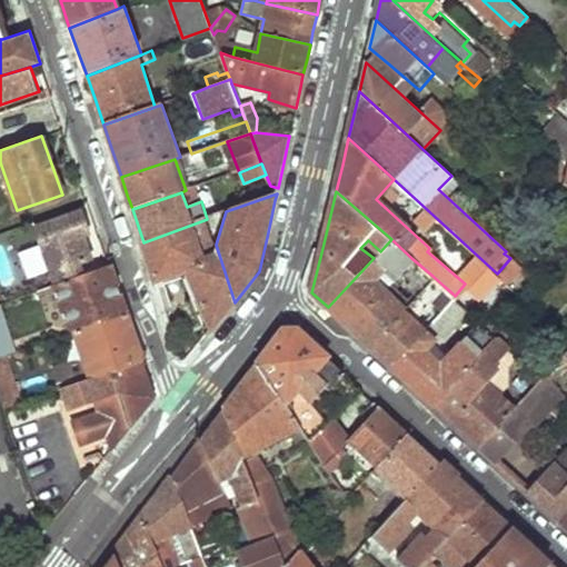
[(82,209),(37,225),(56,279),(83,269),(81,262),(93,259),(86,236),(91,234),(82,209)]
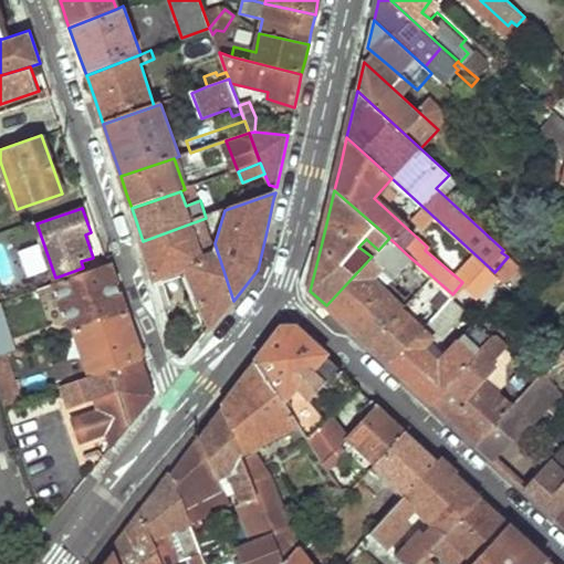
[(206,218),(143,241),(156,279),(188,267),(212,325),(221,315),(233,301),(215,243),(206,218)]
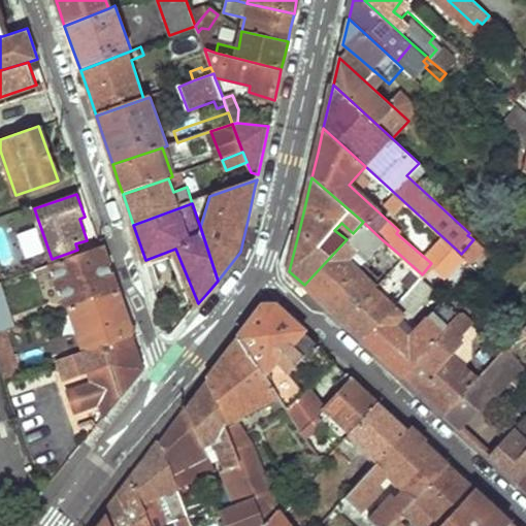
[(347,239),(304,285),(343,322),(371,291),(351,272),(348,276),(336,265),(354,248),(364,258),(382,239),(363,222),(353,233),(347,239)]
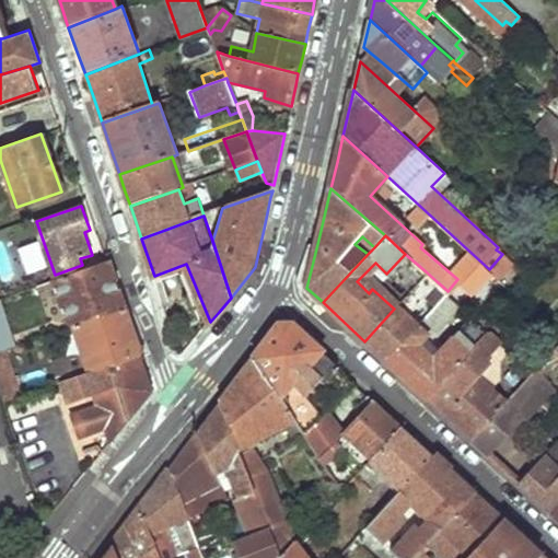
[(108,260),(54,280),(69,322),(73,321),(76,326),(126,309),(117,286),(108,260)]
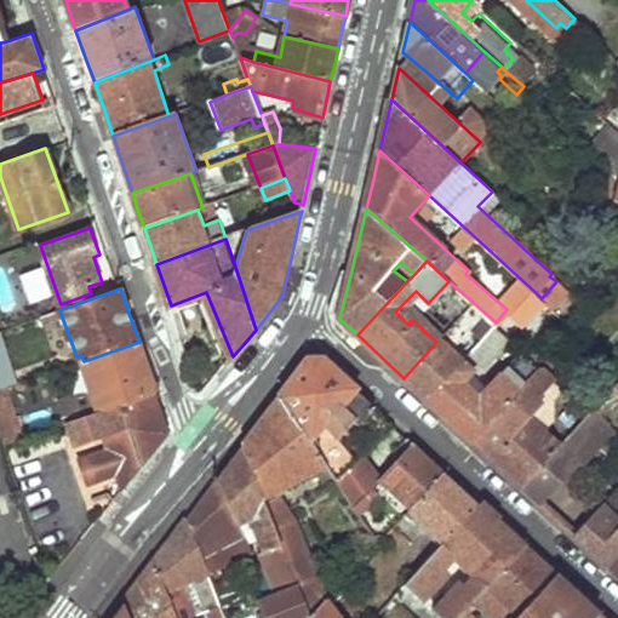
[(484,312),(471,301),(436,342),(404,378),(425,398),(462,356),(452,348),(484,312)]
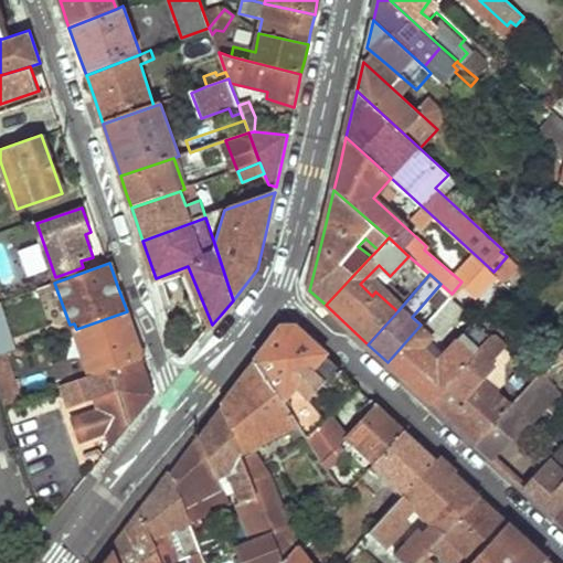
[(431,400),(485,342),(468,328),(437,360),(423,347),(463,303),(452,294),(449,291),(421,325),(388,362),(431,400)]
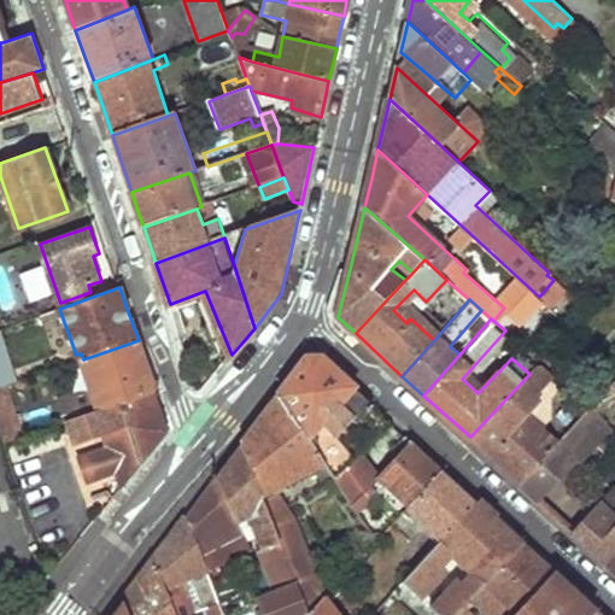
[(148,367),(139,340),(83,359),(101,411),(122,403),(157,392),(148,367)]
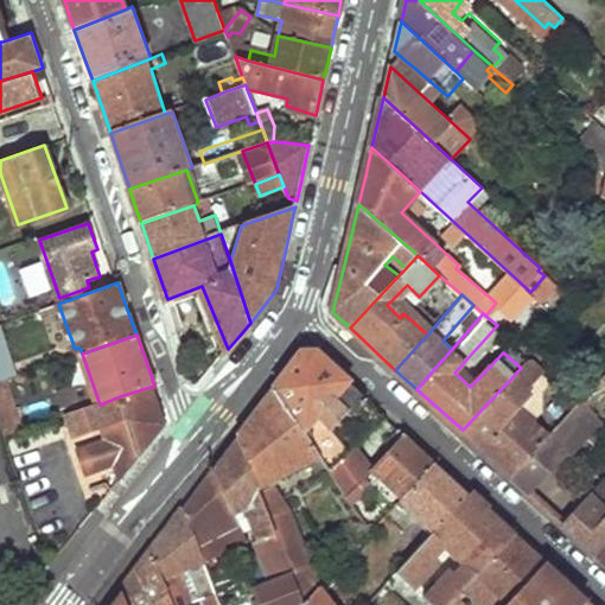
[(287,371),(275,388),(319,454),(345,495),(362,477),(370,467),(383,454),(367,440),(351,451),(331,426),(345,411),(360,425),(365,419),(376,428),(386,415),(316,351),(309,350),(301,352),(287,371)]
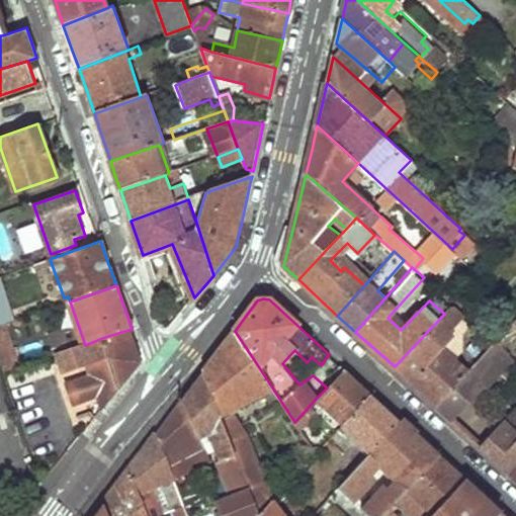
[(395,366),(436,406),(467,371),(436,342),(461,314),(451,306),(444,314),(395,366)]
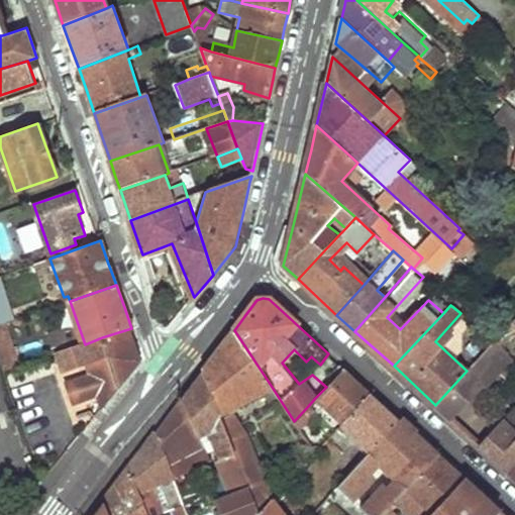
[(0,329),(0,352),(5,370),(19,366),(8,327),(0,329)]
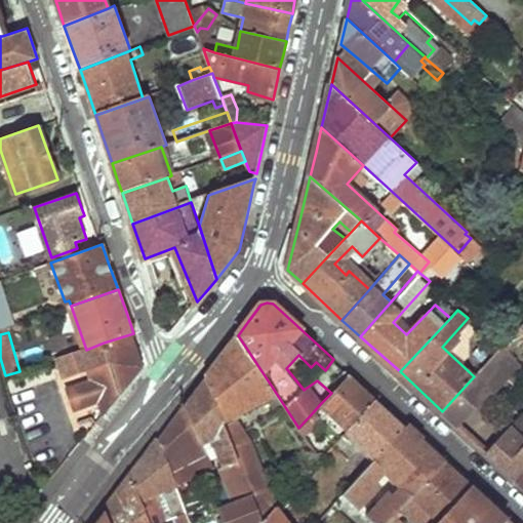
[(138,348),(133,333),(104,343),(122,395),(145,367),(138,348)]
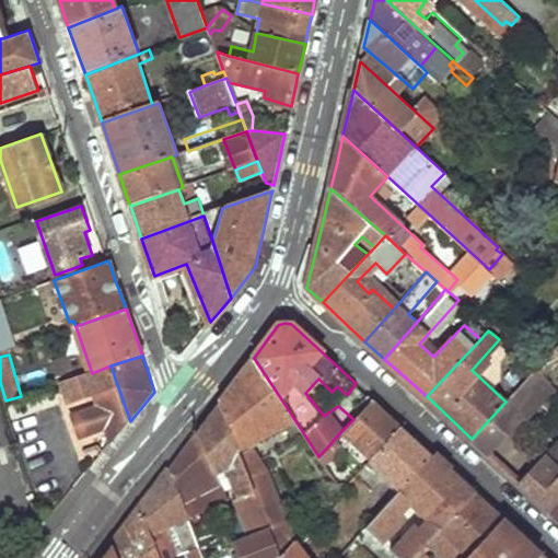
[(236,381),(221,403),(282,556),(294,542),(265,464),(256,441),(294,419),(254,358),(236,381)]
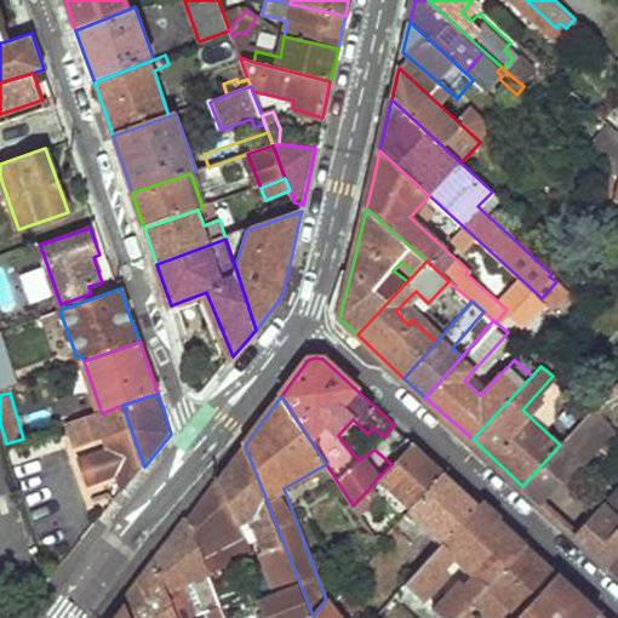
[(570,434),(590,411),(582,402),(560,425),(570,434)]
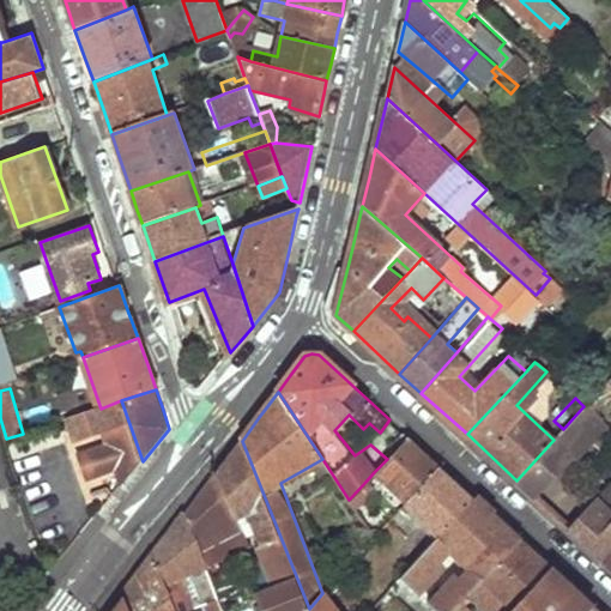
[(123,485),(143,461),(121,400),(101,409),(68,419),(77,442),(104,433),(109,446),(82,455),(90,481),(119,471),(123,485)]
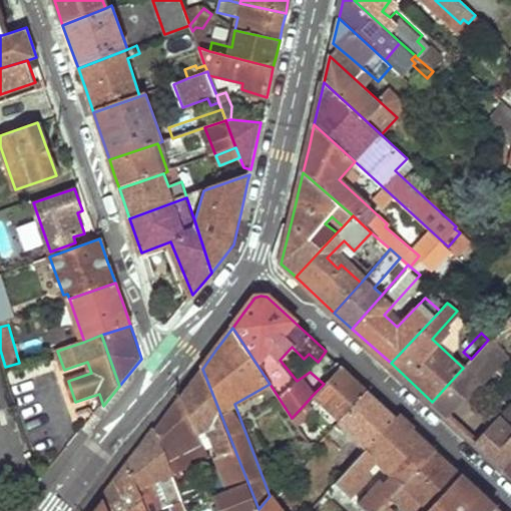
[(432,402),(445,415),(478,380),(481,382),(506,355),(489,339),(488,340),(471,359),(463,368),(432,402)]
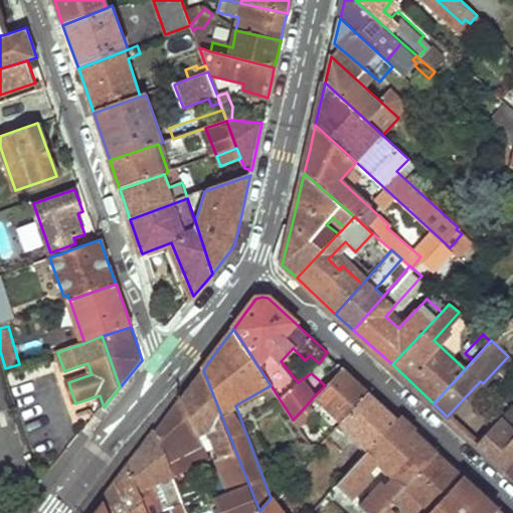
[(337,372),(343,366),(338,361),(332,368),(337,372)]
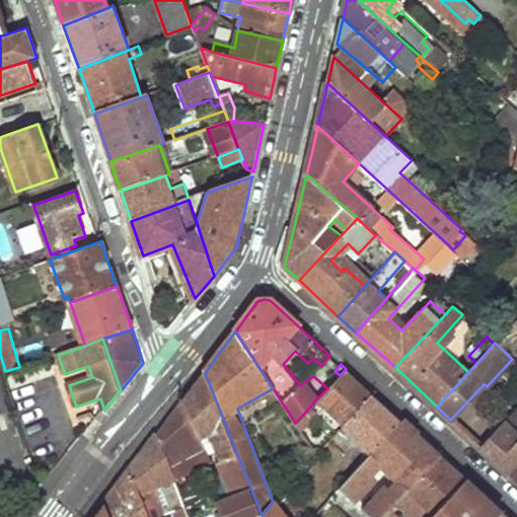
[(344,424),(371,392),(346,369),(340,375),(327,388),(316,399),(344,424)]
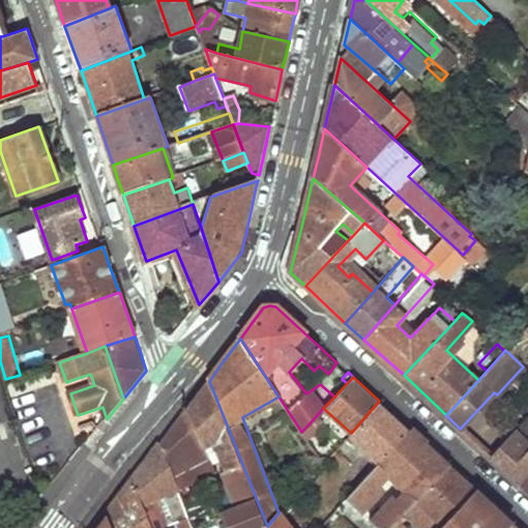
[(198,396),(187,410),(206,449),(215,446),(244,505),(226,514),(230,527),(261,527),(267,526),(209,381),(198,396)]
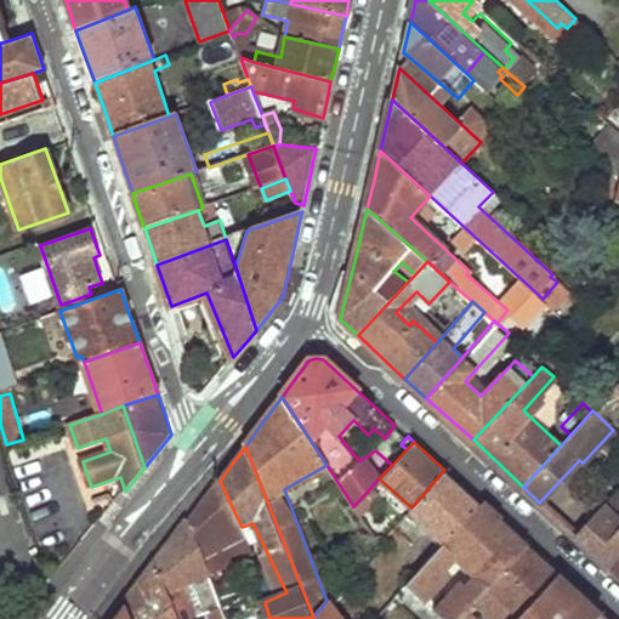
[(447,541),(482,504),(444,470),(412,507),(447,541)]
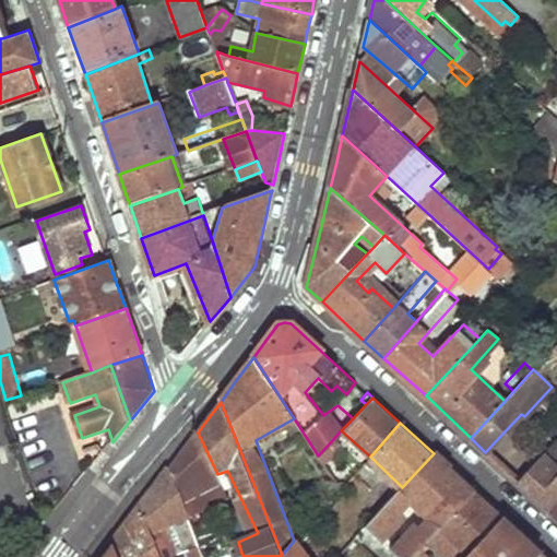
[(184,451),(170,470),(187,516),(229,498),(217,474),(198,433),(184,451)]
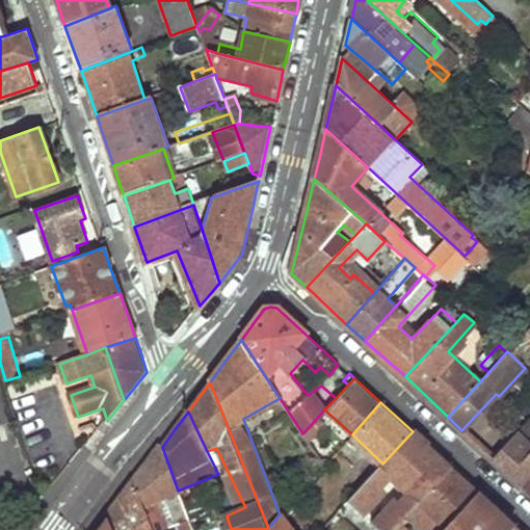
[(323,465),(341,446),(317,418),(302,433),(323,465)]
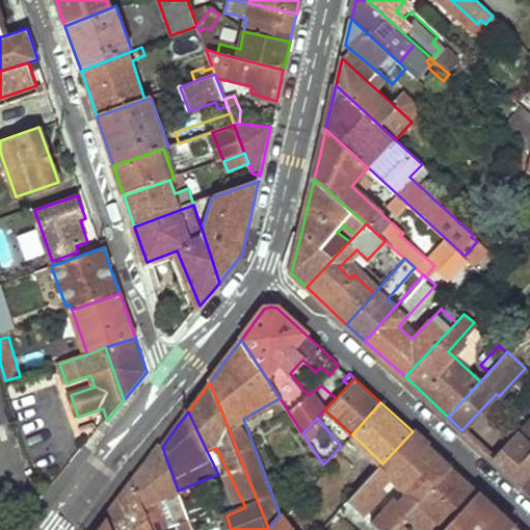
[(492,457),(524,486),(529,480),(529,420),(527,418),(492,457)]
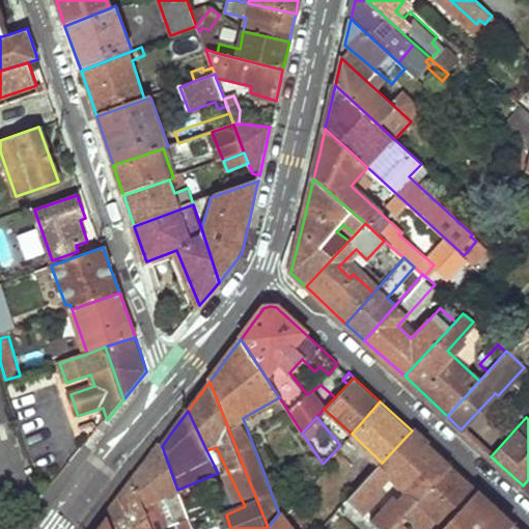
[(408,511),(450,467),(412,430),(382,463),(347,499),(364,516),(383,495),(378,491),(390,477),(407,493),(393,506),(390,503),(372,522),(380,528),(391,528),(401,519),(408,511)]
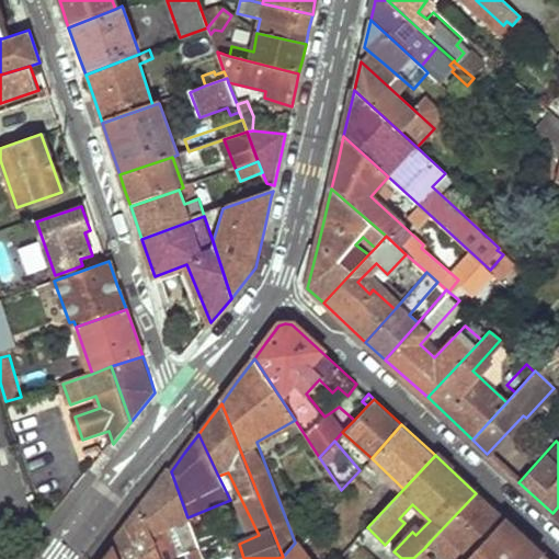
[(156,492),(141,511),(160,558),(178,558),(166,527),(178,523),(191,558),(196,558),(203,557),(187,517),(171,471),(156,492)]
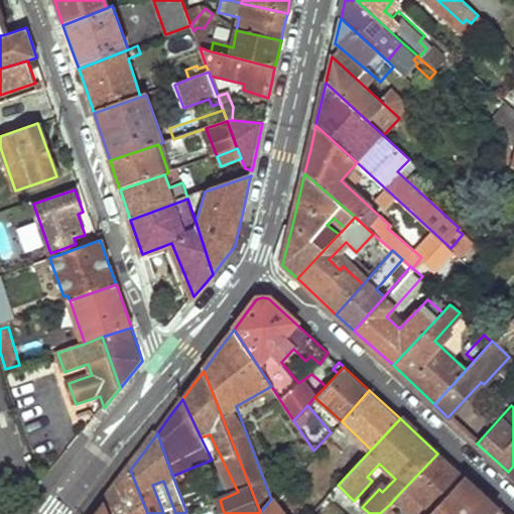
[(396,497),(412,513),(428,513),(465,478),(437,454),(396,497)]
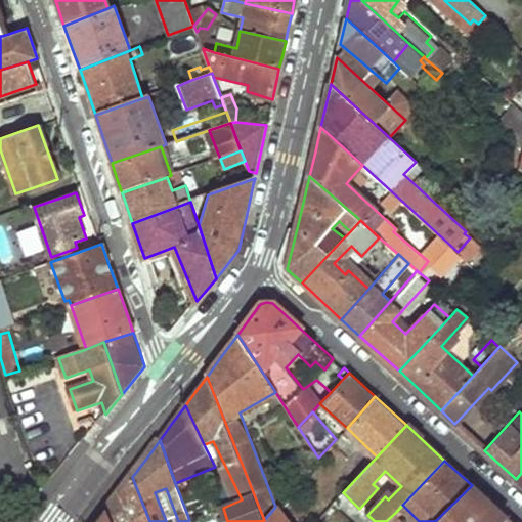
[(106,511),(111,521),(149,521),(132,477),(106,511)]
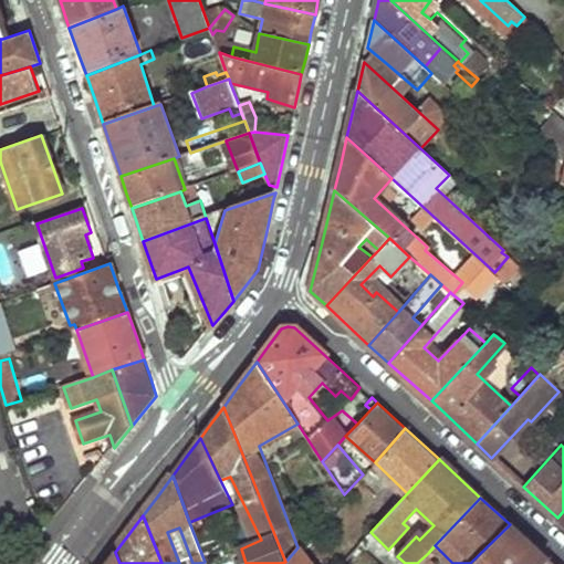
[(543,563),(549,560),(510,524),(470,563),(543,563)]
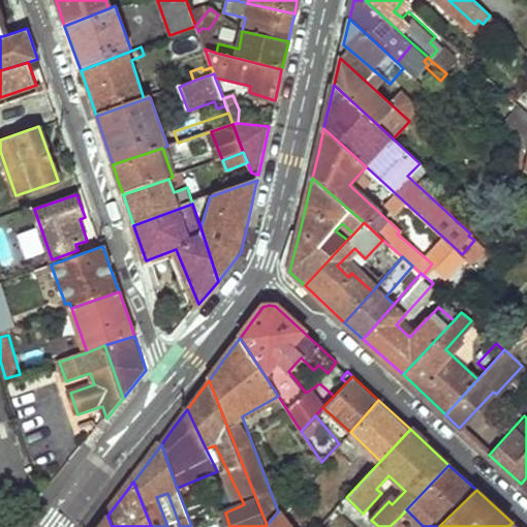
[(291,526),(278,512),(267,525),(267,526),(291,526)]
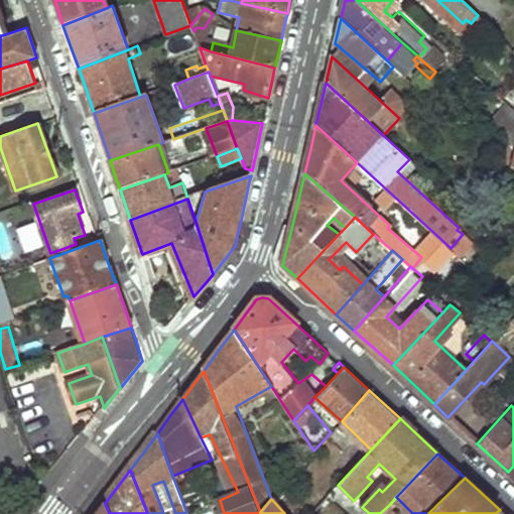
[(97,513),(109,513),(105,503),(97,513)]
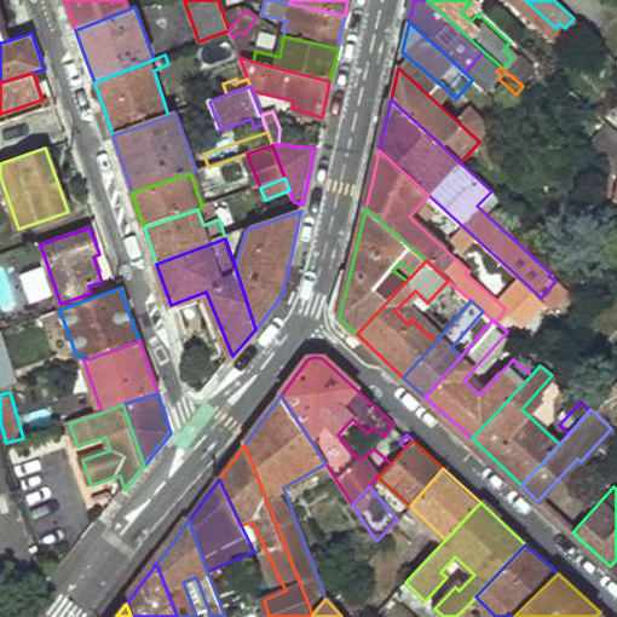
[(472,616),(477,613),(470,606),(468,605),(456,616),(472,616)]
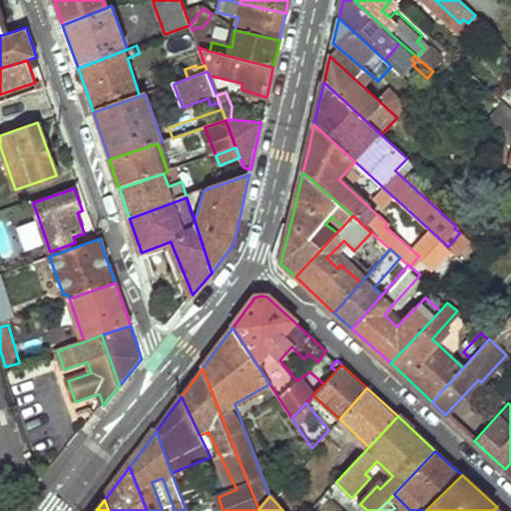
[(314,505),(310,502),(305,507),(309,510),(314,505)]
